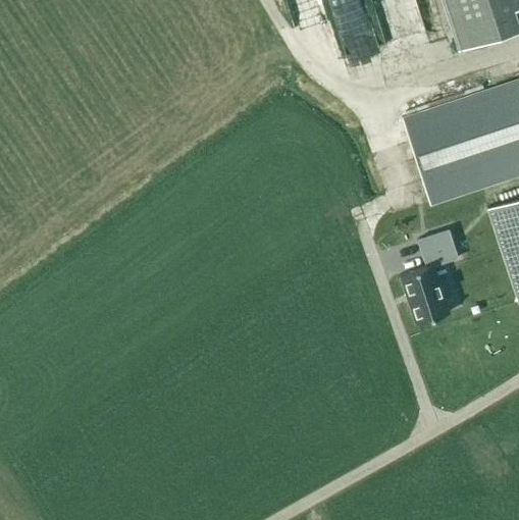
[(518,0),(444,0),(460,51),(518,35),(518,28),(513,12),(518,10),(518,0)]
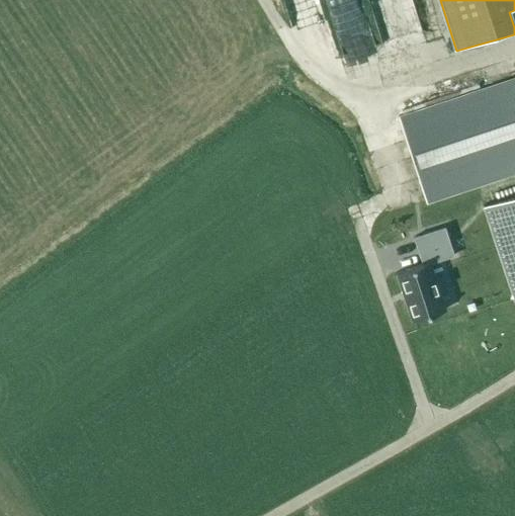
[(499,79),(514,75),(514,65),(497,70),(499,79)]
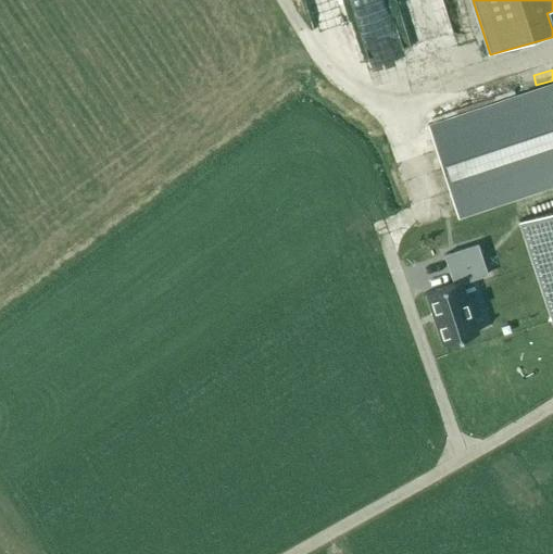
[(460,221),(552,189),(552,86),(430,127),(460,221)]
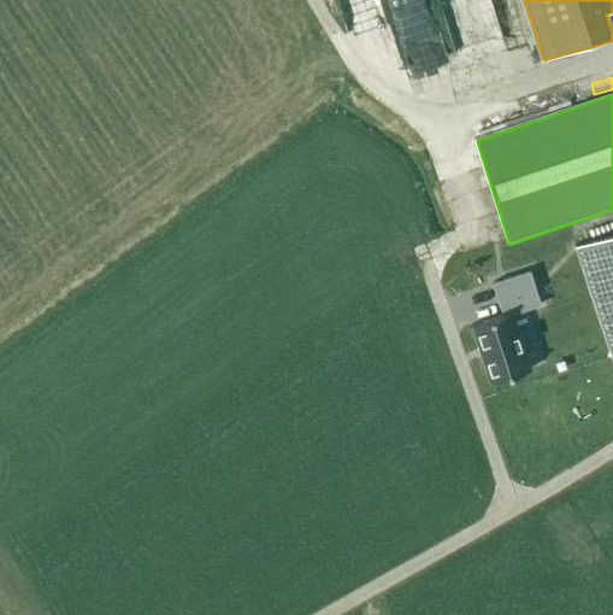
[(612,234),(577,247),(612,352),(612,234)]
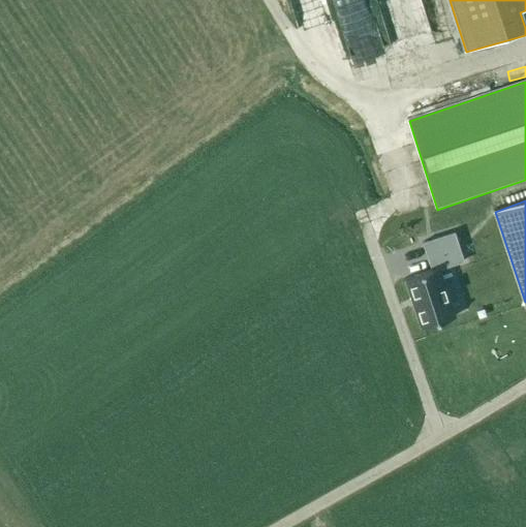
[(425,244),(434,271),(406,280),(423,330),(457,318),(441,271),(465,262),(456,234),(425,244)]
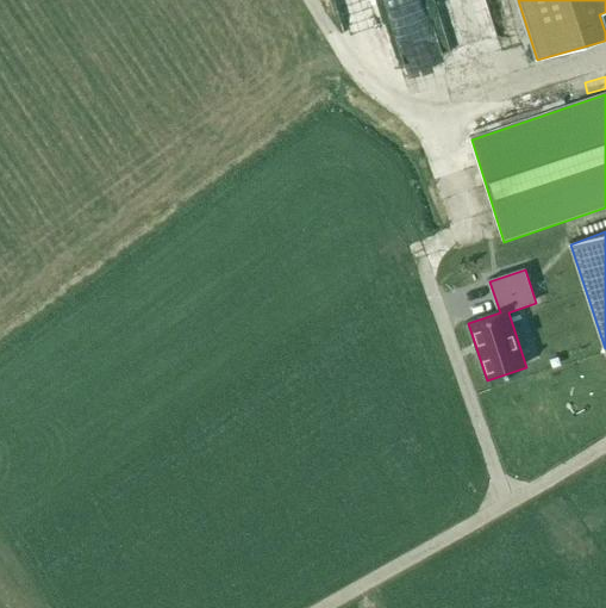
[(576,432),(557,440),(563,454),(582,446),(576,432)]
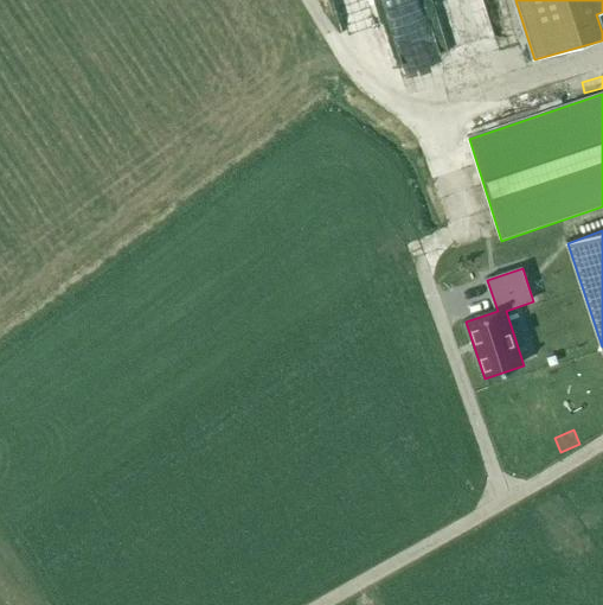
All buildings are outlined.
